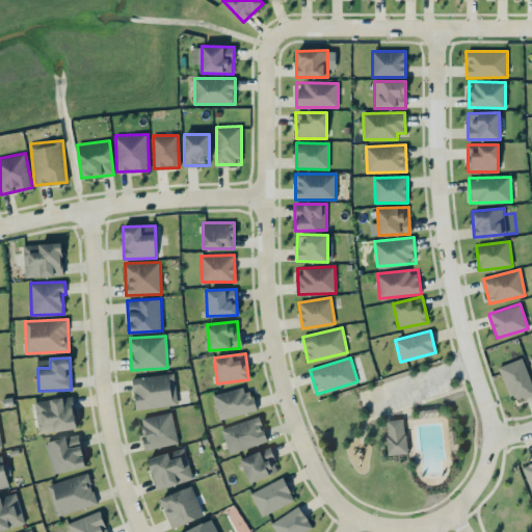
[(512,403),(531,395),(531,382),(522,357),(499,366),(512,403)]
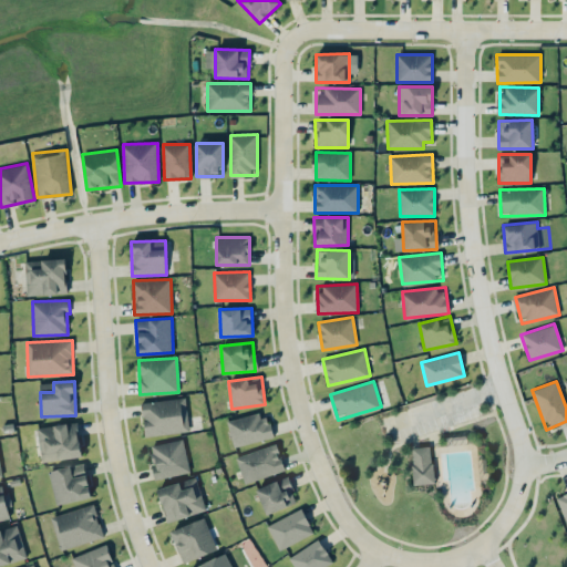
[(189,432),(186,398),(141,402),(145,436),(189,432)]
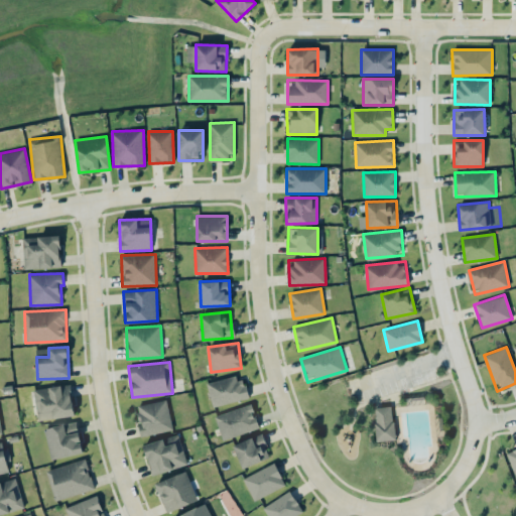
[(207,383),(213,407),(247,398),(241,374),(207,383)]
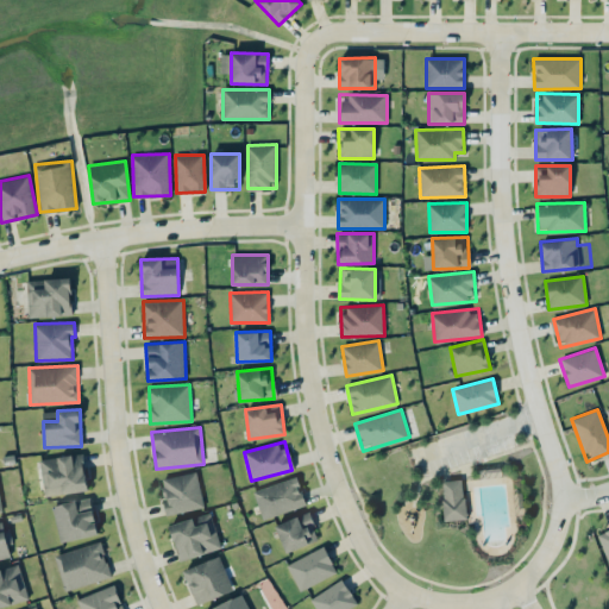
[(88,490),(83,453),(39,459),(44,496),(88,490)]
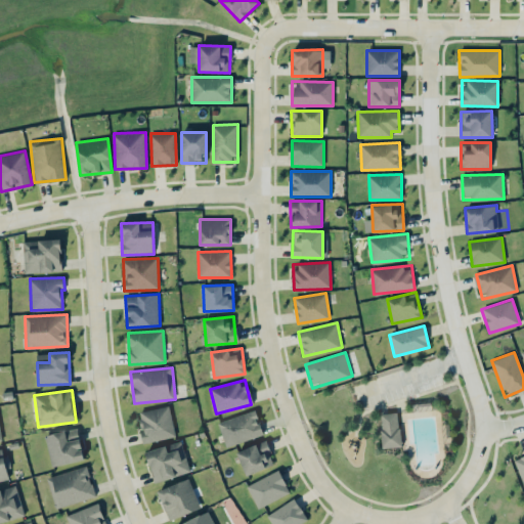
[(176,436),(169,405),(137,412),(143,443),(176,436)]
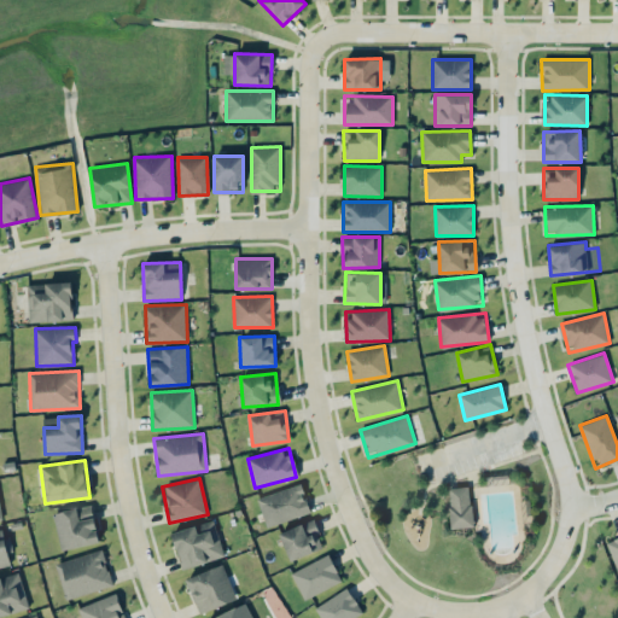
[(257,497),(266,526),(310,513),(302,484),(257,497)]
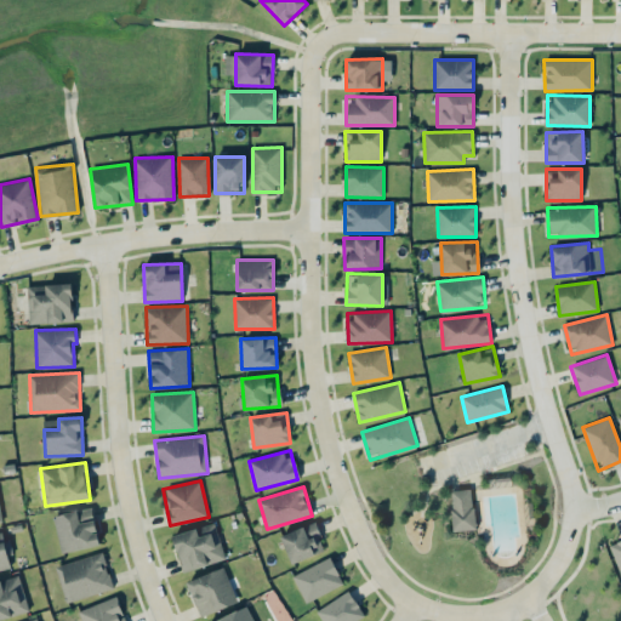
[(454,531),(476,529),(471,488),(449,490),(454,531)]
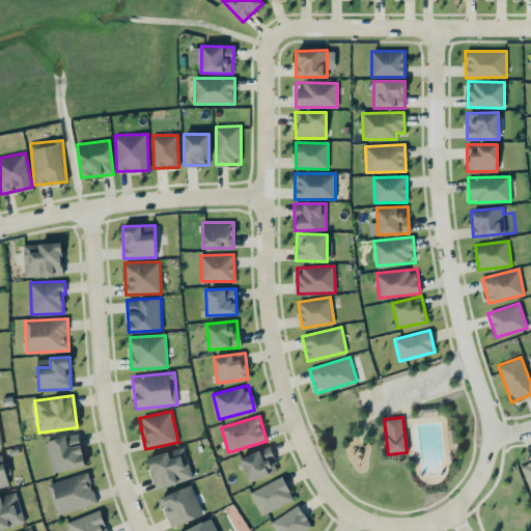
[(52,473),(85,467),(79,434),(46,440),(52,473)]
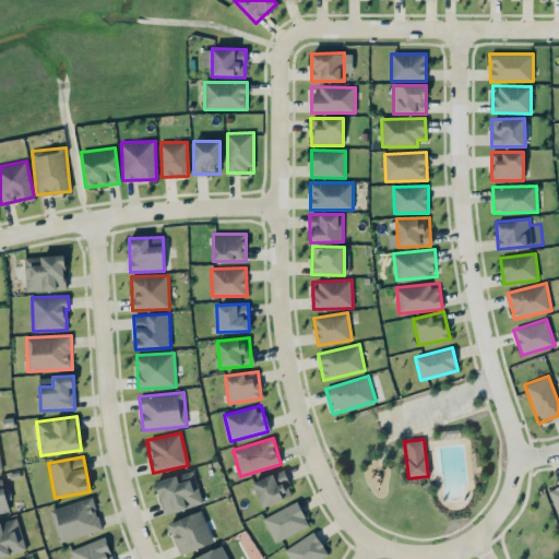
[(155,482),(165,514),(204,502),(193,470),(155,482)]
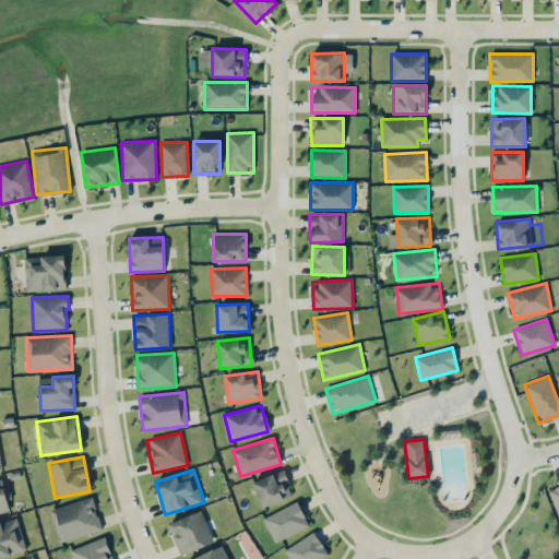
[(262,507),(294,496),(284,470),(252,480),(262,507)]
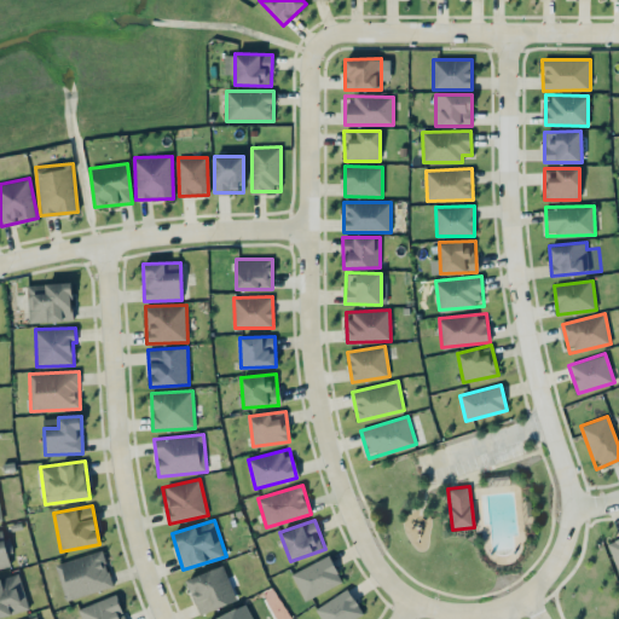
[(618,537),(607,543),(618,573),(618,537)]
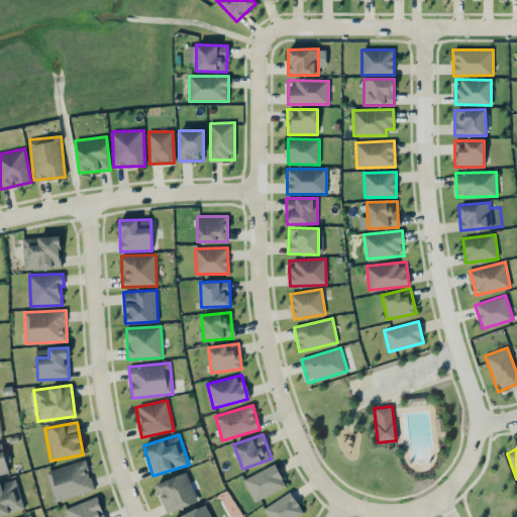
[(95,489),(85,458),(45,472),(56,502),(95,489)]
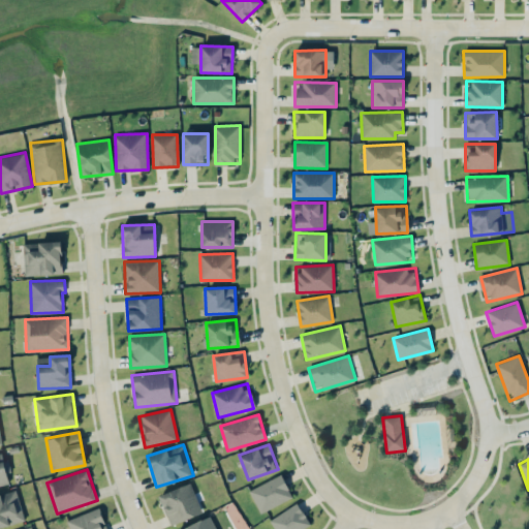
[(249,490),(260,514),(292,497),(281,474),(249,490)]
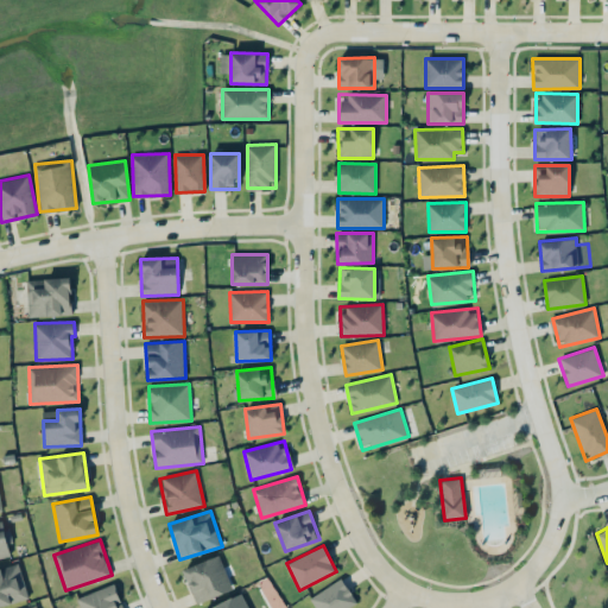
[(182,569),(197,605),(233,589),(219,555),(182,569)]
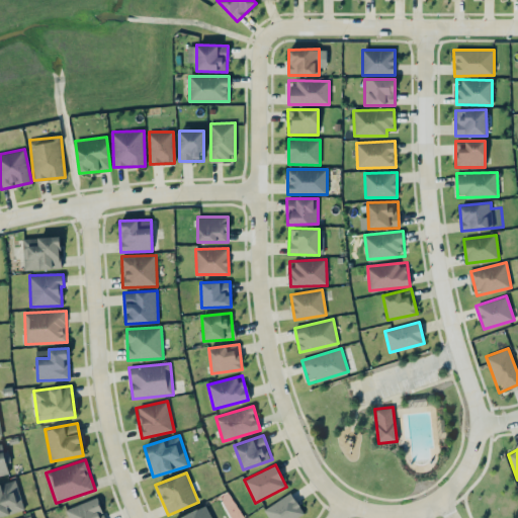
[(0,484),(0,516),(24,511),(16,480),(0,484)]
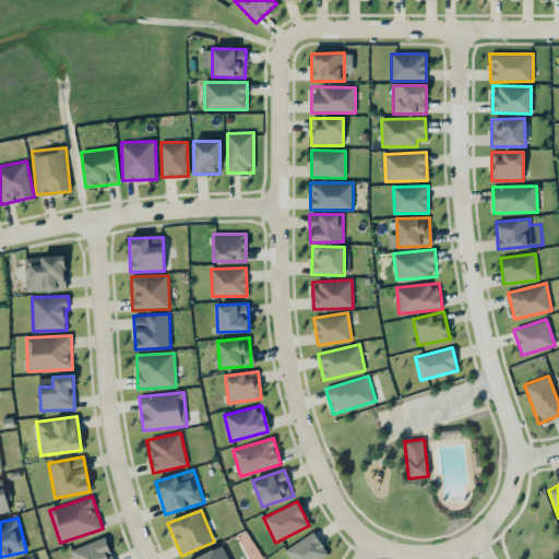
[(320,558),(329,554),(313,531),(285,550),(290,558),(320,558)]
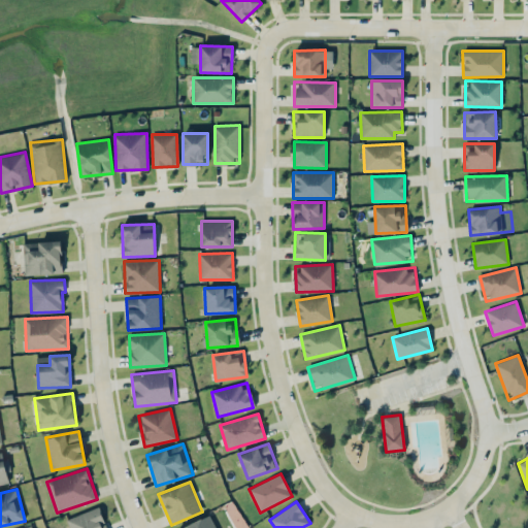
[(106,527),(99,506),(67,519),(70,527),(106,527)]
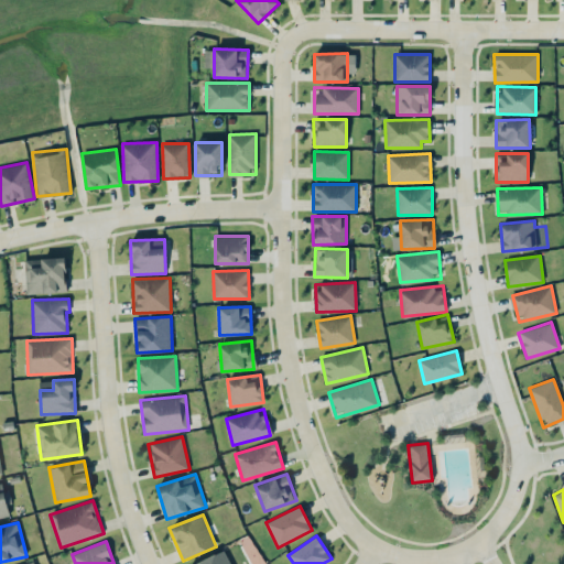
[(230,563),(224,550),(193,563),(230,563)]
